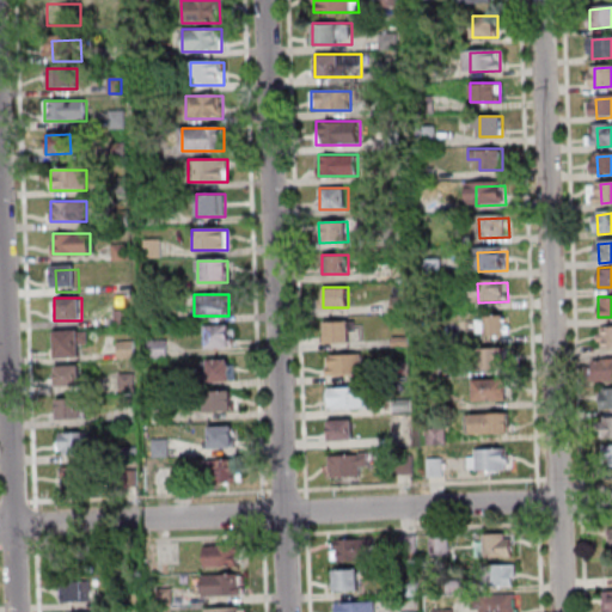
[(479,336),(506,336),(506,316),(479,316),(479,336)]
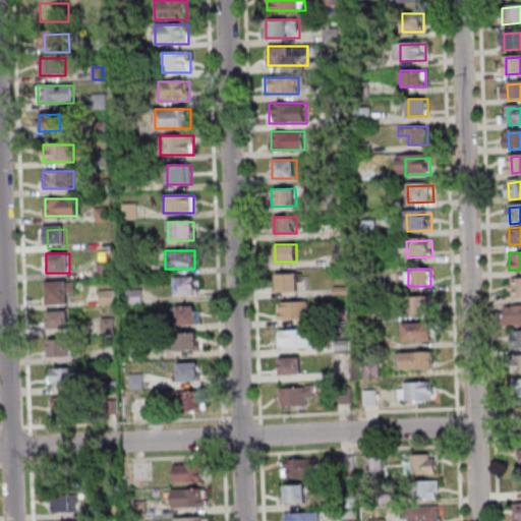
[(299,291),(299,274),(277,274),(277,291),(299,291)]
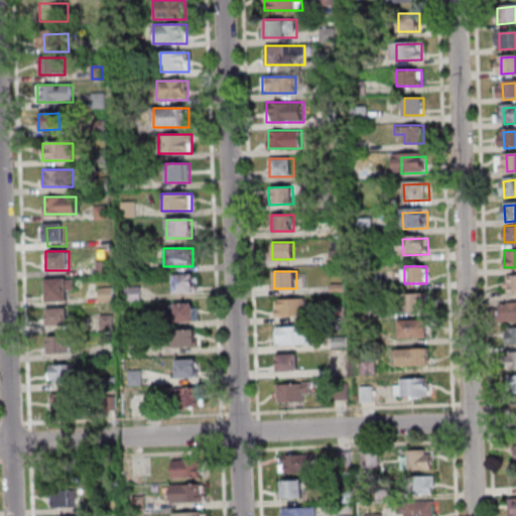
[(195,292),(195,274),(173,274),(173,292),(195,292)]
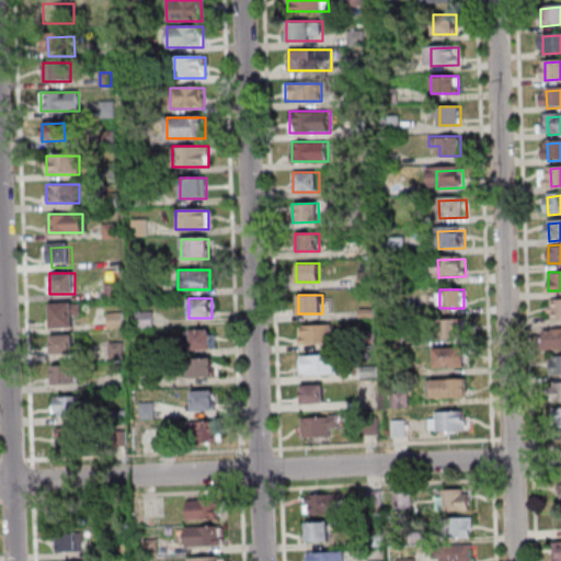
[(560,317),(560,299),(548,299),(548,318),(560,317)]
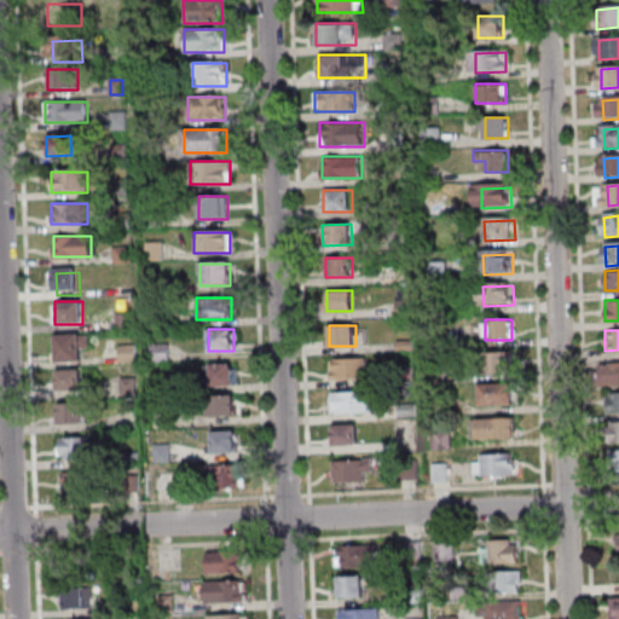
[(58,342),(92,339),(93,351),(84,352),(85,368),(59,369),(58,342)]
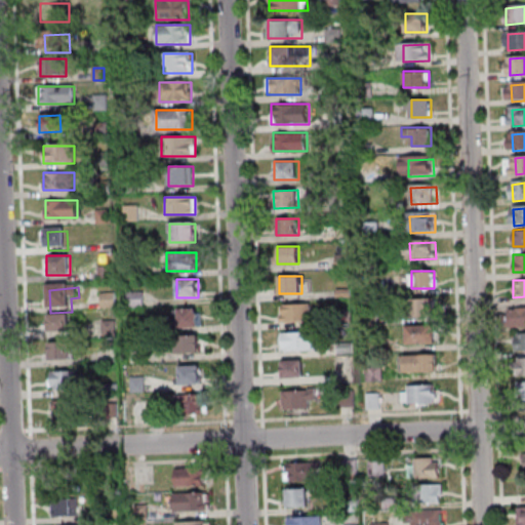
[(411,300),(437,299),(438,316),(412,317),(411,300)]
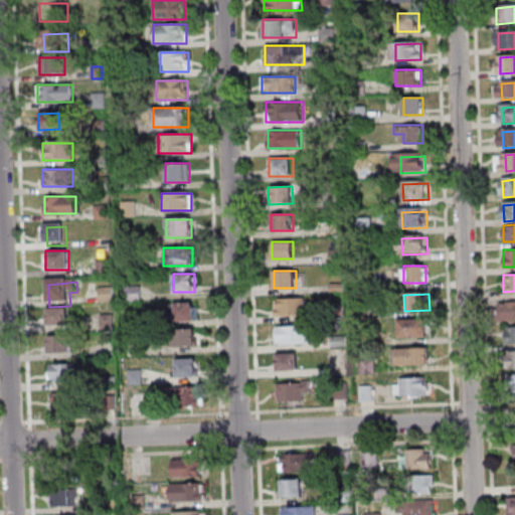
[(305,298),(275,298),(275,314),(305,314),(305,298)]
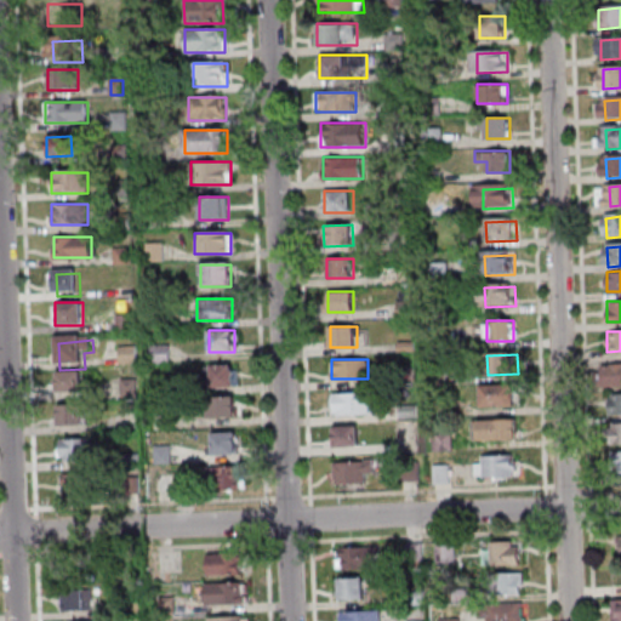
[(235,387),(235,364),(211,364),(211,387),(235,387)]
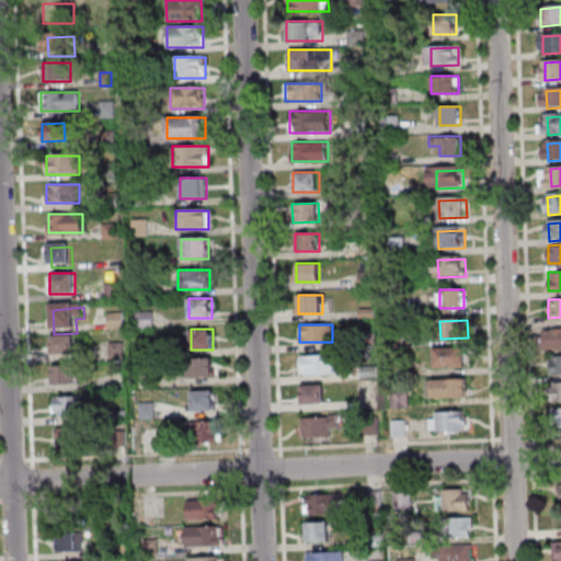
[(560,329),(539,330),(539,350),(560,350),(560,329)]
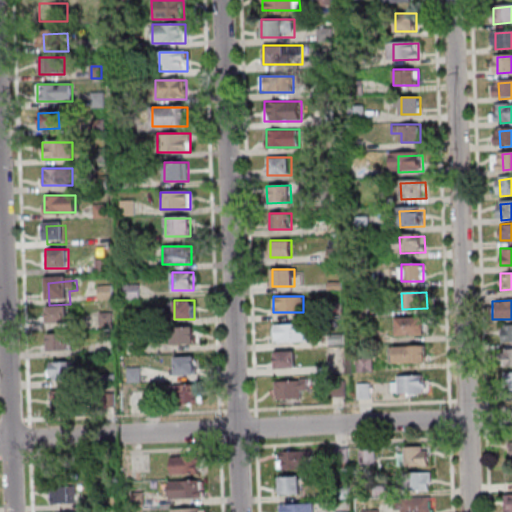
[(45,305),(45,323),(67,323),(67,305),(45,305)]
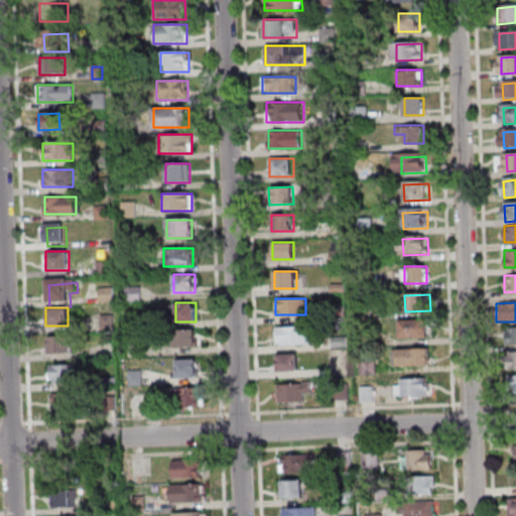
[(406,325),(430,324),(431,340),(406,341),(406,325)]
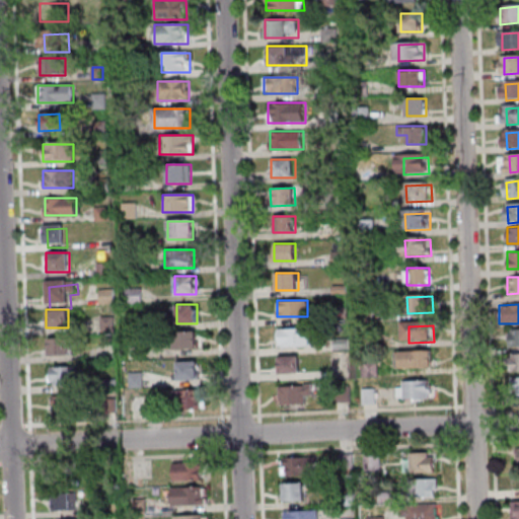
[(279,328),(279,345),(310,345),(310,328),(279,328)]
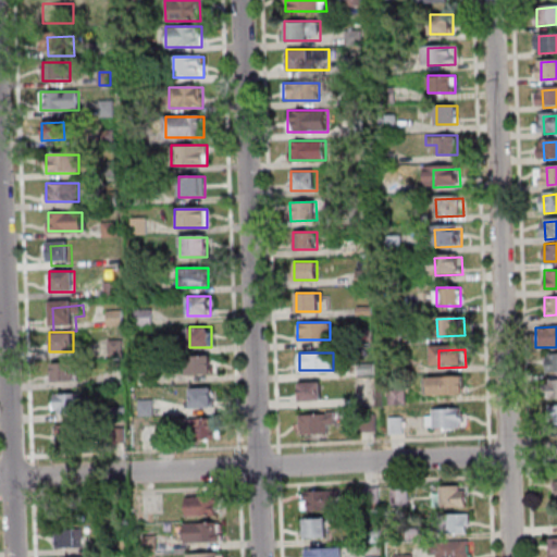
[(556,353),(546,353),(546,372),(556,371),(556,353)]
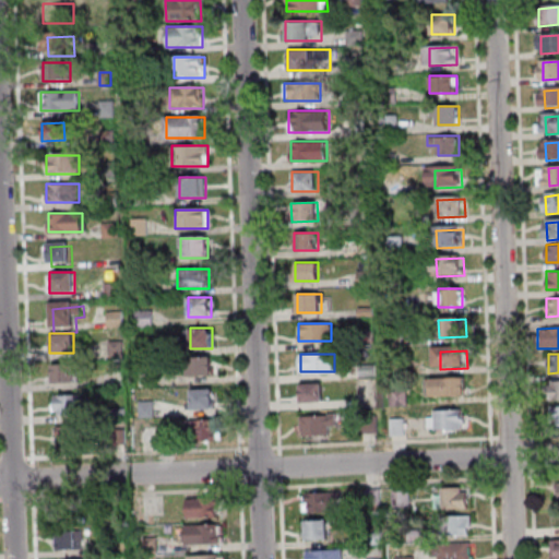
[(213,377),(213,357),(188,357),(188,377),(213,377)]
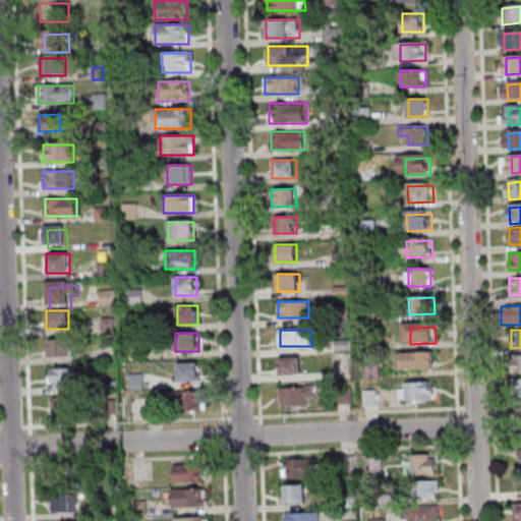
[(70,339),(49,340),(49,357),(70,357),(70,339)]
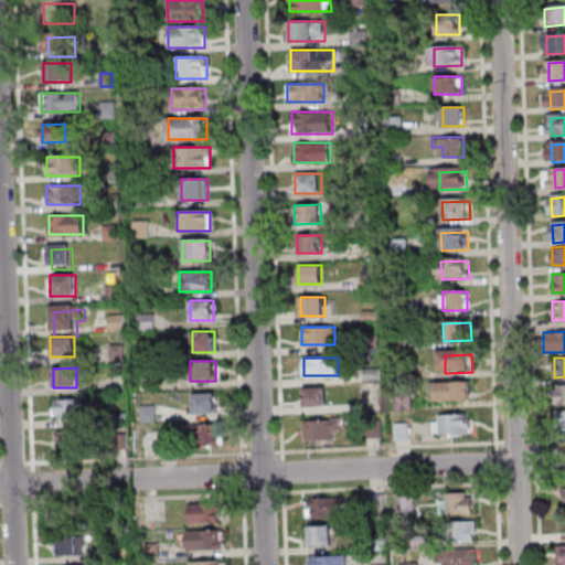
[(445,385),(472,384),(472,402),(446,403),(445,385)]
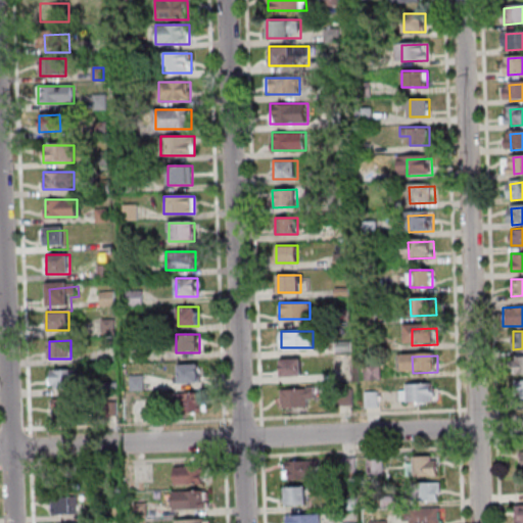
[(522,355),(513,355),(513,373),(522,373),(522,355)]
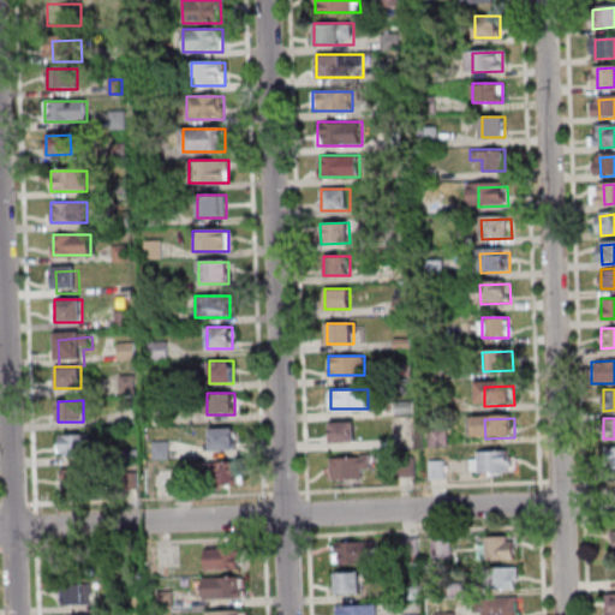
[(358,441),(357,421),(330,422),(330,442),(358,441)]
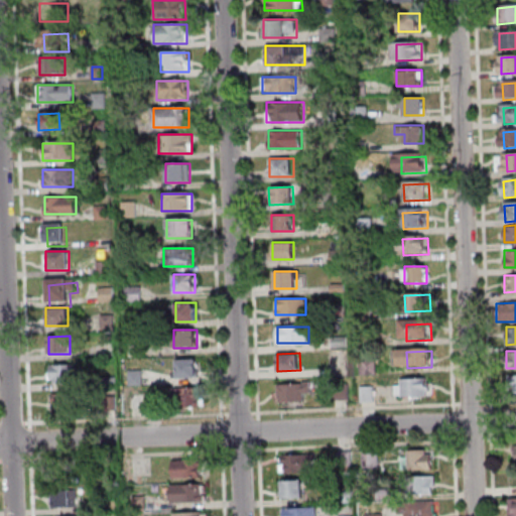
[(174,378),(197,378),(197,360),(174,360),(174,378)]
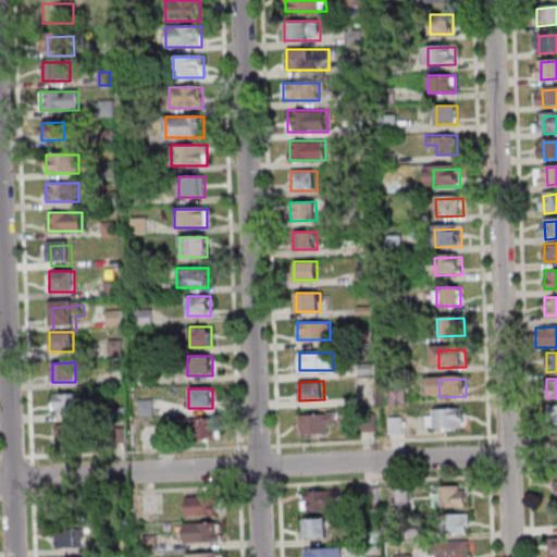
[(82,394),(52,394),(52,413),(82,413),(82,394)]
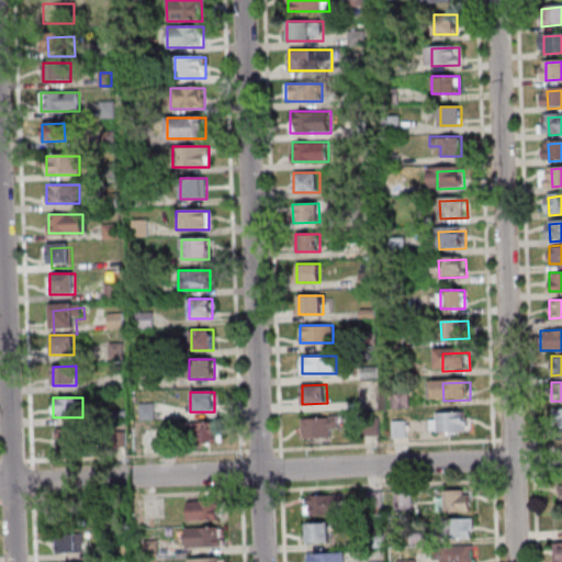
[(441,413),(468,412),(469,429),(441,430),(441,413)]
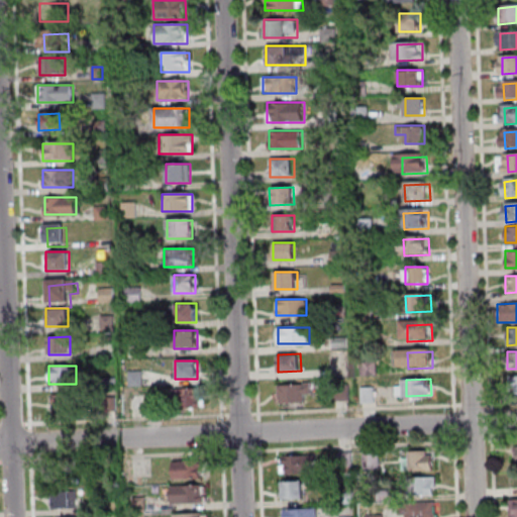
[(278,384),(278,404),(304,404),(304,392),(312,392),(312,384),(278,384)]
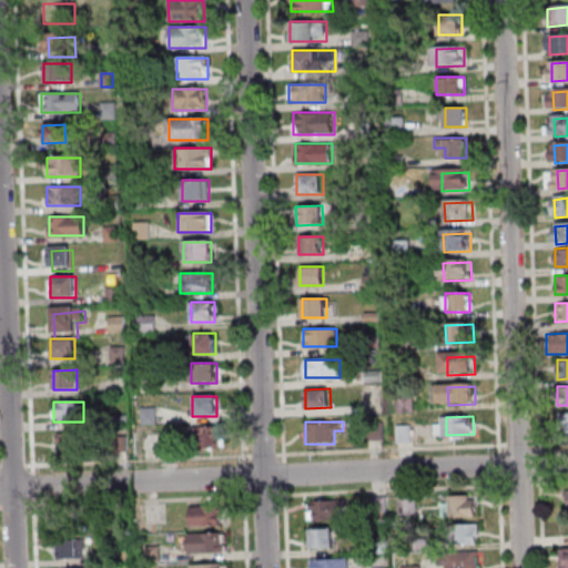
[(200,426),(200,447),(219,447),(219,426),(200,426)]
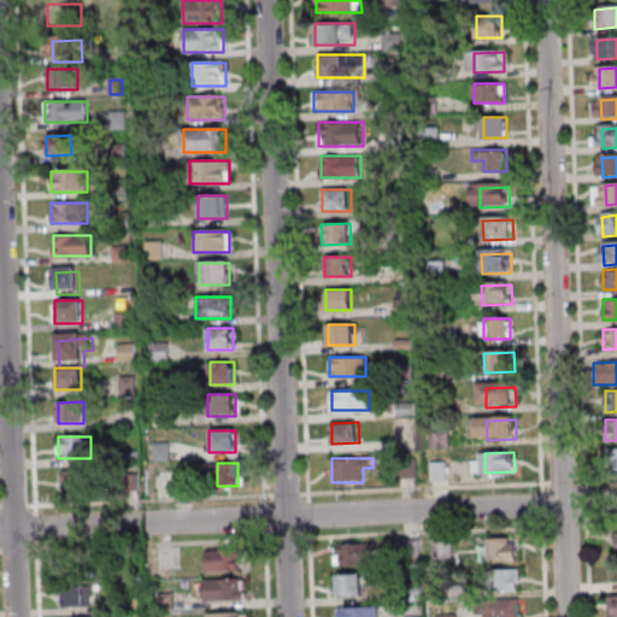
[(63,494),(87,494),(87,471),(63,471),(63,494)]
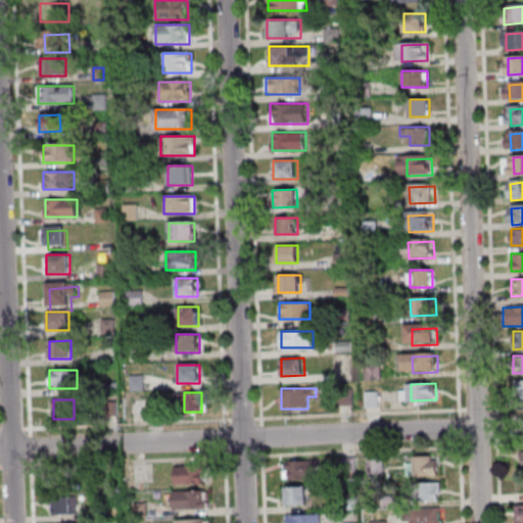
[(438,457),(409,457),(409,477),(438,477),(438,457)]
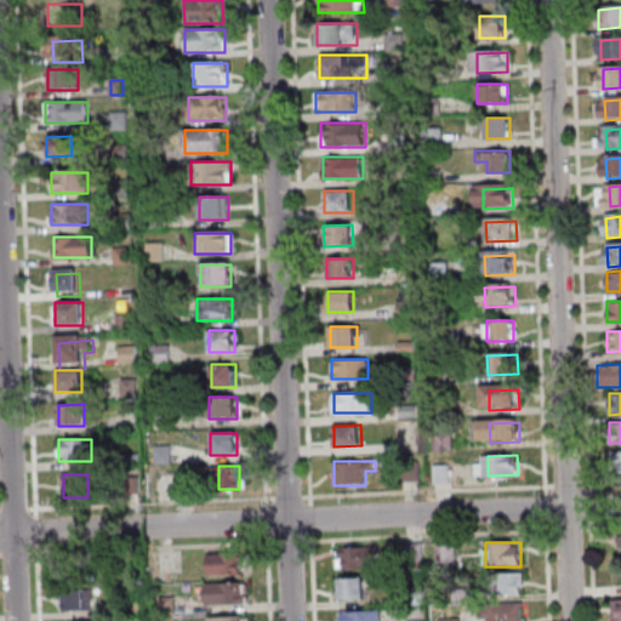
[(337,547),(339,558),(343,557),(343,569),(379,568),(379,545),(337,547)]
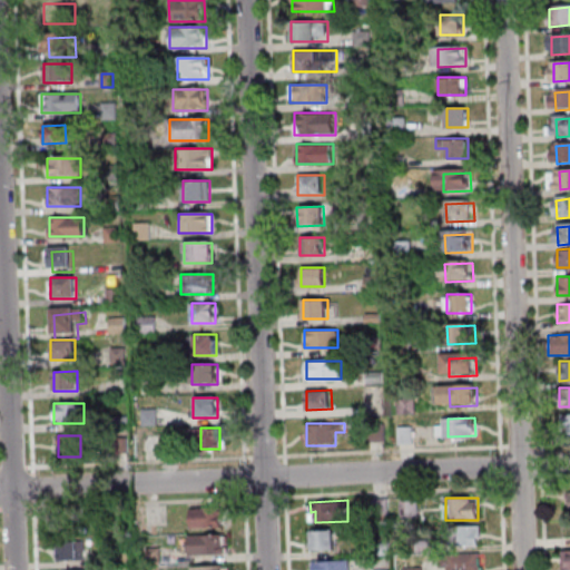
[(223,507),(190,508),(192,528),(220,527),(220,514),(224,514),(223,507)]
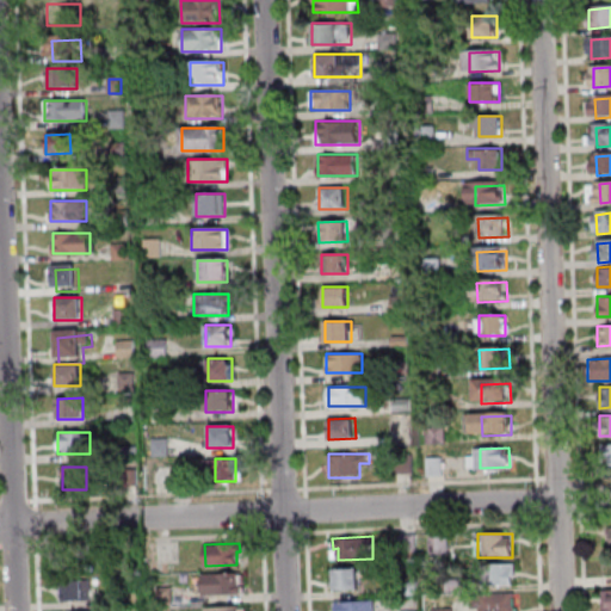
[(513,563),(485,563),(485,584),(513,584),(513,563)]
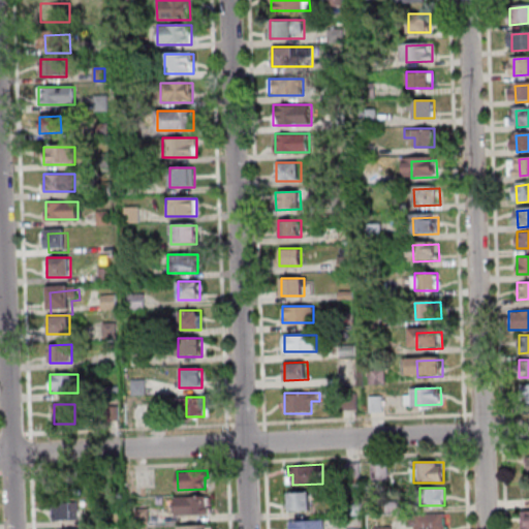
[(288,492),(289,510),(312,509),(311,490),(288,492)]
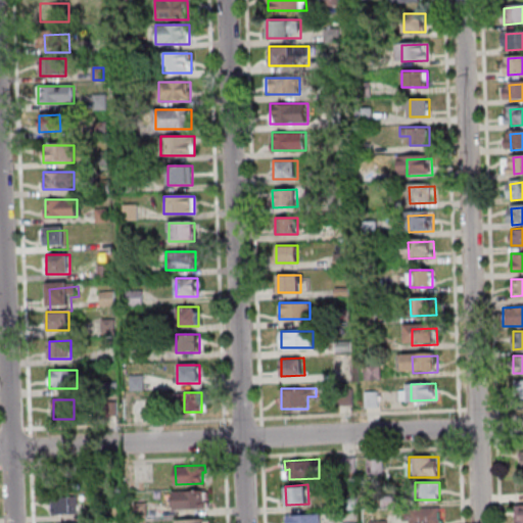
[(173,490),(173,509),(208,508),(208,489),(173,490)]
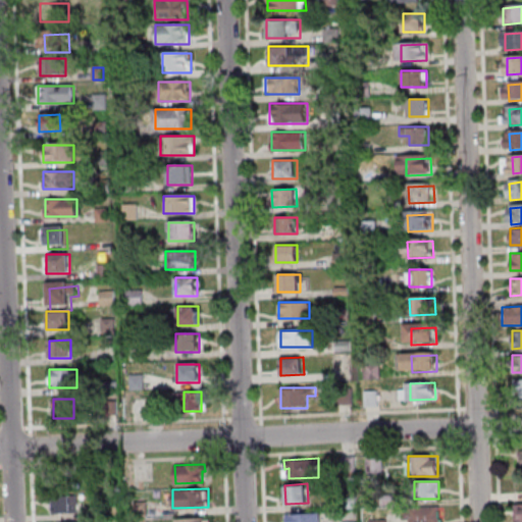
[(77,493),(51,496),(52,513),(75,512),(74,504),(77,504),(77,493)]
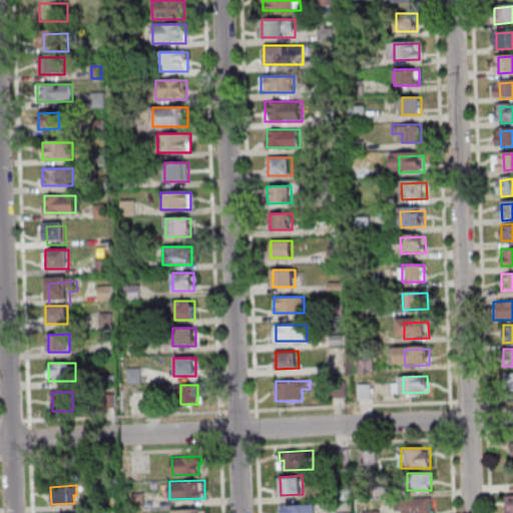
[(430,512),(430,497),(395,499),(395,510),(403,510),(403,512),(430,512)]
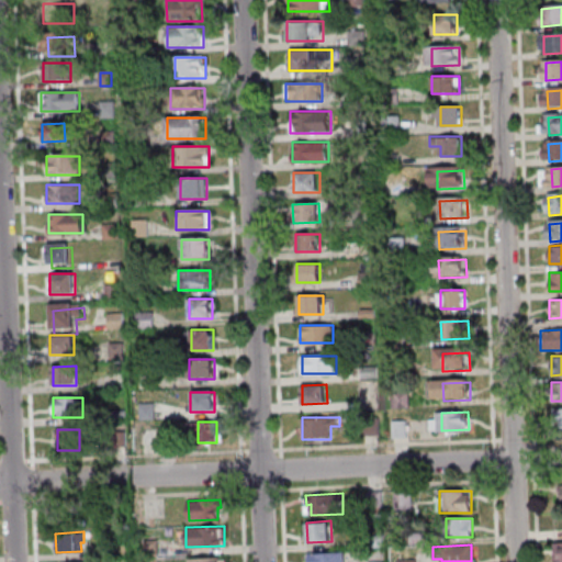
[(308,553),(308,561),(345,561),(345,552),(308,553)]
